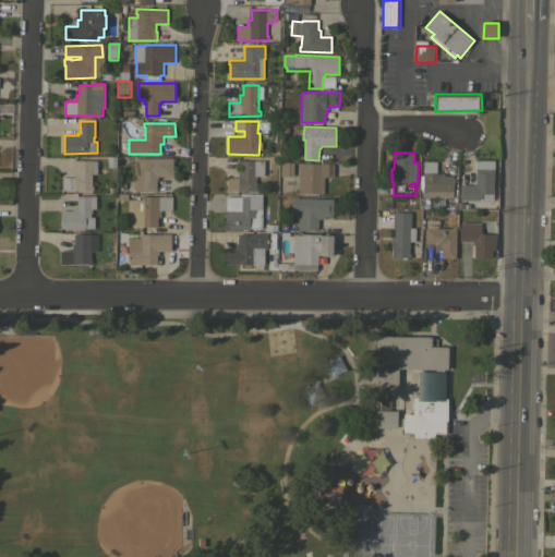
[(135,159),(175,158),(175,172),(175,178),(170,178),(170,177),(159,177),(159,179),(157,179),(158,192),(136,192),(135,159)]
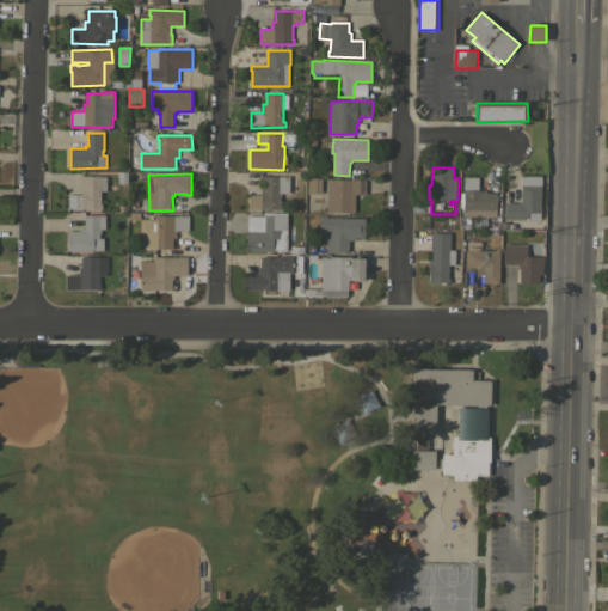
[(69,208),(69,194),(83,195),(83,191),(81,191),(83,178),(84,178),(84,176),(102,176),(102,177),(108,177),(108,191),(102,191),(102,205),(104,205),(104,209),(69,208)]
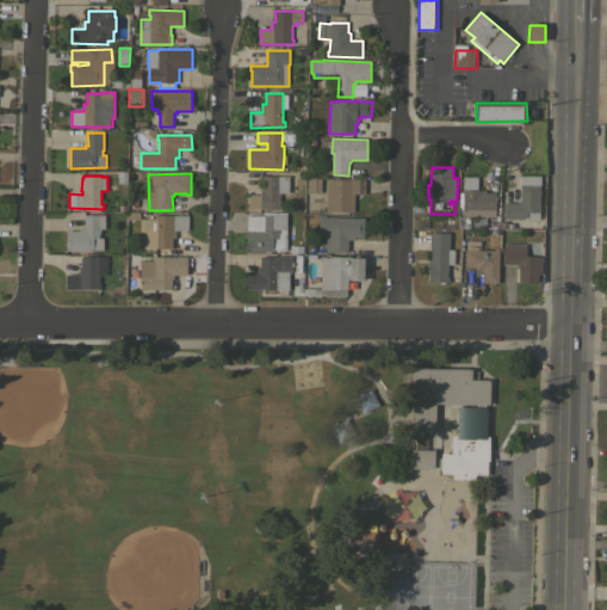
[(522,176),(542,177),(542,220),(528,220),(528,219),(522,219),(522,220),(505,220),(506,203),(519,203),(519,202),(521,202),(522,185),(522,176)]
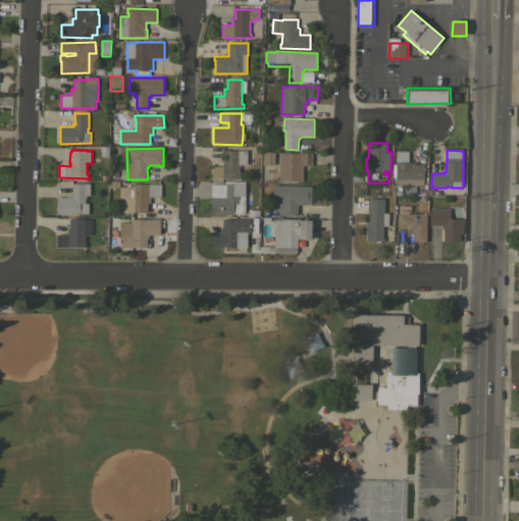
[(248,151),(248,165),(241,165),(241,175),(242,175),(242,178),(213,179),(212,166),(223,166),(223,164),(223,159),(225,159),(225,151),(248,151)]
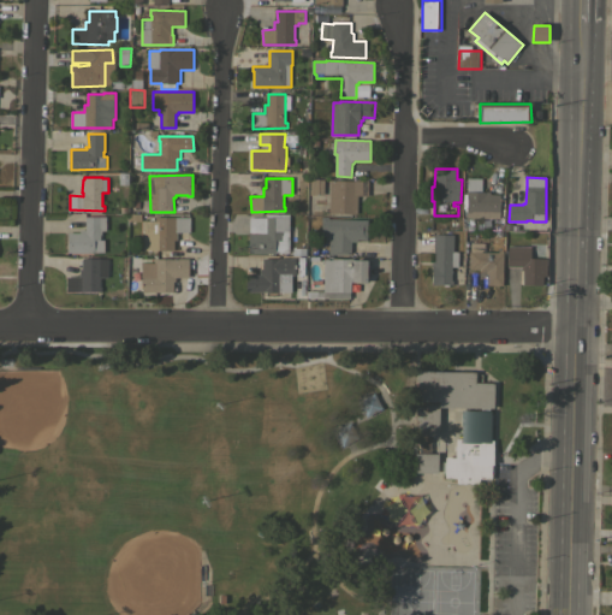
[(468,191),(469,191),(469,178),(483,178),(483,191),(491,191),(491,195),(506,195),(506,200),(501,200),(501,218),(493,218),(493,212),(473,212),(473,213),(468,213),(468,191)]
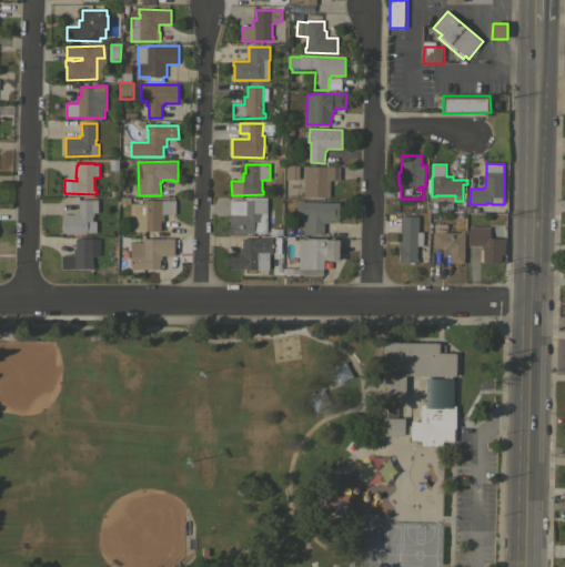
[(288,165),(295,165),(301,165),(300,180),(288,180),(288,165)]
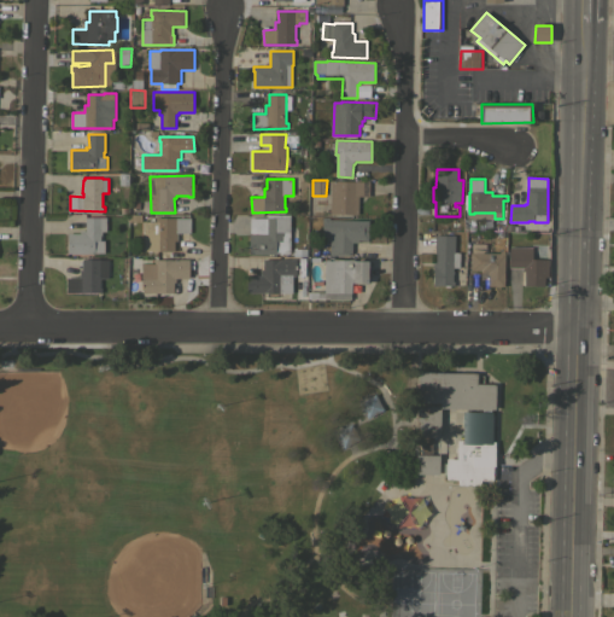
[(372,182),(370,197),(360,197),(360,215),(332,214),(333,181),(372,182)]
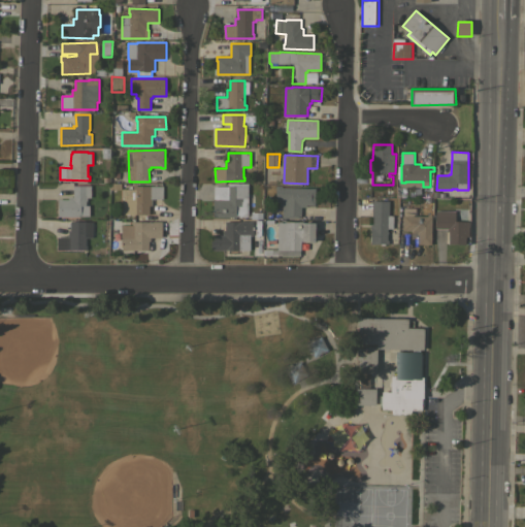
[(215,218),(215,200),(215,187),(230,187),(230,184),(250,184),(250,217),(215,218)]
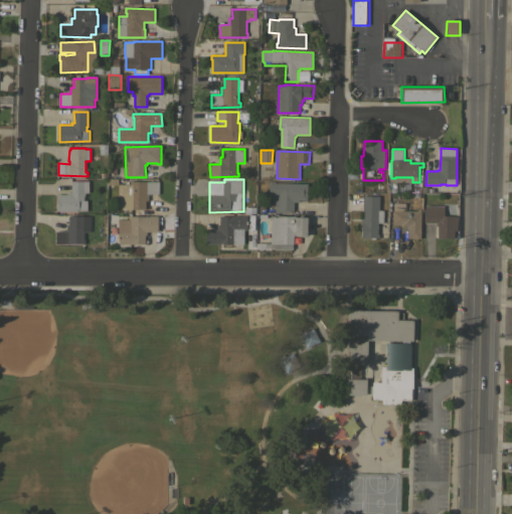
[(79,211),(57,211),(57,194),(67,194),(67,192),(72,192),(72,181),(90,181),(90,193),(86,193),(86,196),(84,196),(84,201),(89,201),(89,210),(79,210),(79,211)]
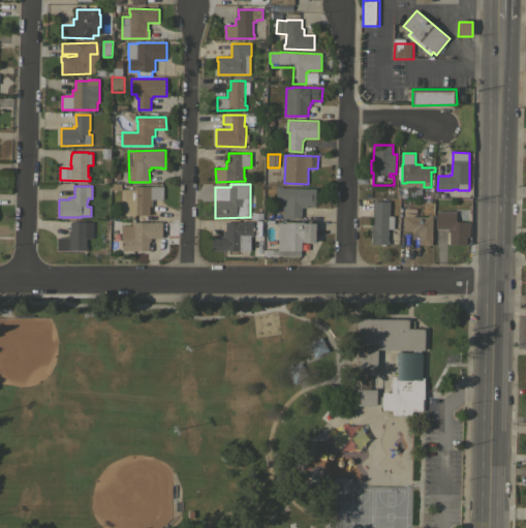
[(164,187),(164,199),(153,199),(153,207),(151,207),(151,215),(124,215),(124,189),(134,190),(134,187),(164,187)]
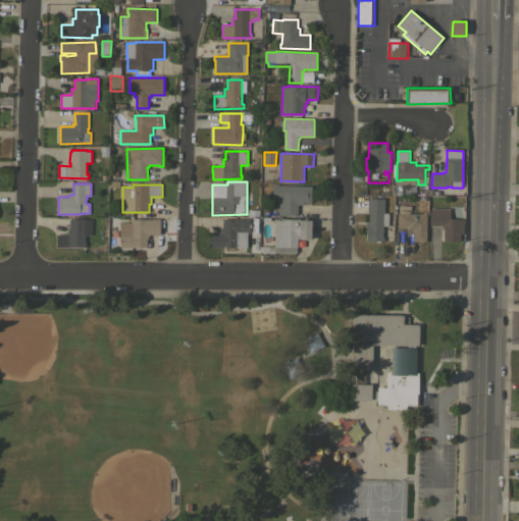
[(313,187),(312,203),(304,203),(304,205),(299,205),(299,214),(297,214),(297,216),(280,216),(280,206),(273,206),(273,185),(279,185),(279,186),(313,187)]
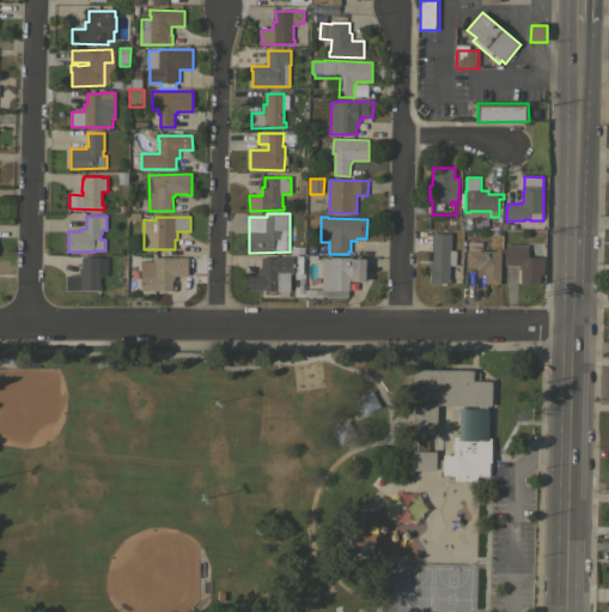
[(452,252),(458,252),(457,266),(451,266),(450,279),(452,279),(452,284),(431,284),(431,261),(433,261),(434,252),(432,252),(433,234),(452,234),(452,252)]
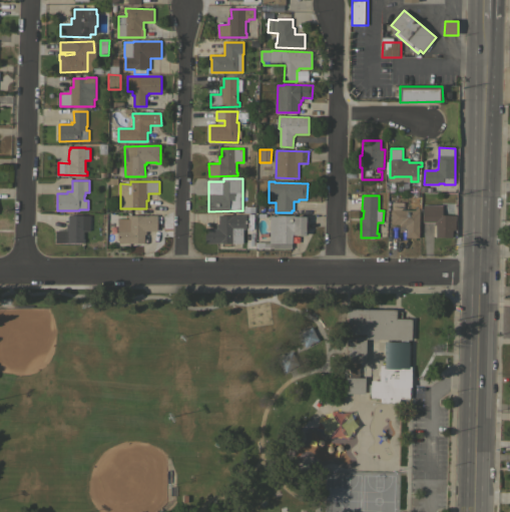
[(420,238),(407,238),(407,227),(400,226),(401,224),(392,224),(393,209),(394,202),(405,202),(405,209),(417,210),(417,209),(421,209),(420,238)]
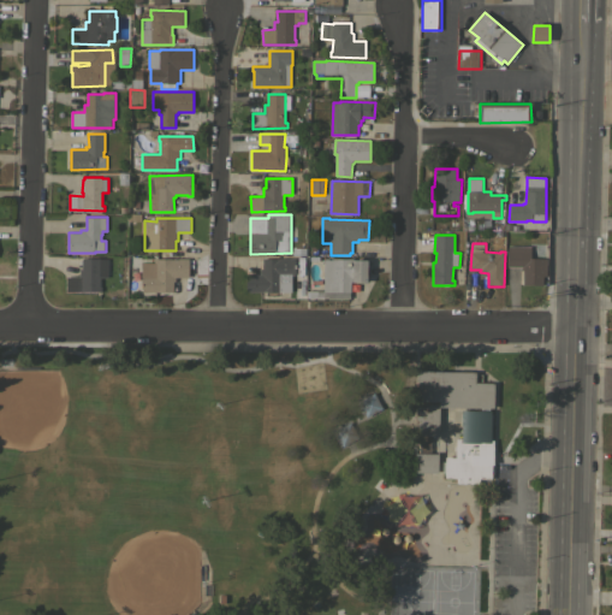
[(544,285),(523,285),(524,270),(522,270),(522,267),(509,267),(510,246),(533,247),(532,259),(548,259),(547,277),(544,277),(544,285)]
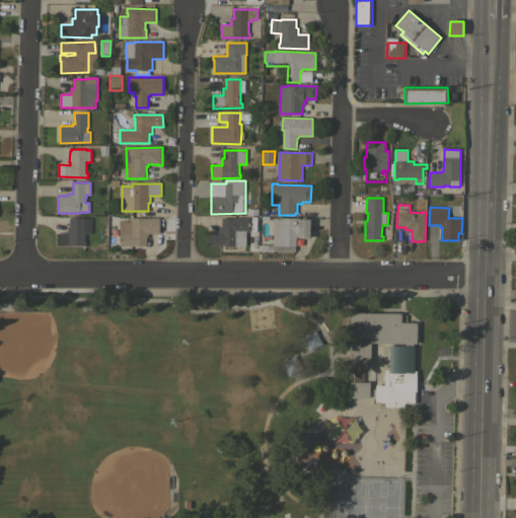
[(57,246),(57,234),(68,234),(68,227),(70,227),(70,218),(91,218),(91,233),(85,233),(85,242),(86,242),(86,246),(57,246)]
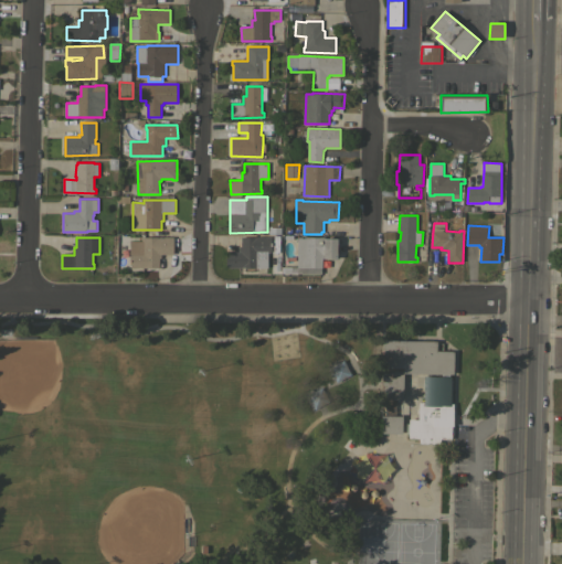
[(175,237),(175,255),(162,255),(162,258),(160,258),(160,268),(131,268),(131,254),(131,242),(142,242),(142,237),(175,237)]
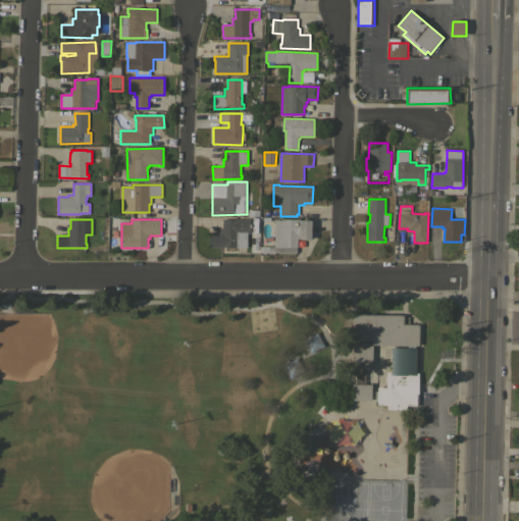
[(209,248),(210,233),(221,233),(221,228),(223,228),(223,219),(239,219),(252,219),(251,233),(249,233),(249,248),(209,248)]
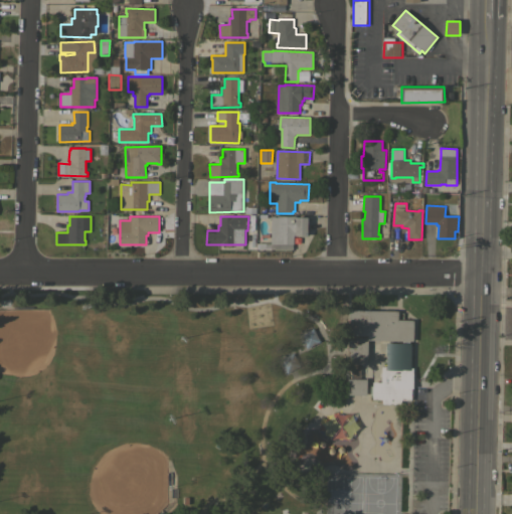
[(273,217),(280,217),(280,216),(297,216),(297,217),(308,217),(308,236),(295,235),(295,244),(294,244),(294,249),(267,249),(260,249),(260,243),(267,243),(272,243),(273,217)]
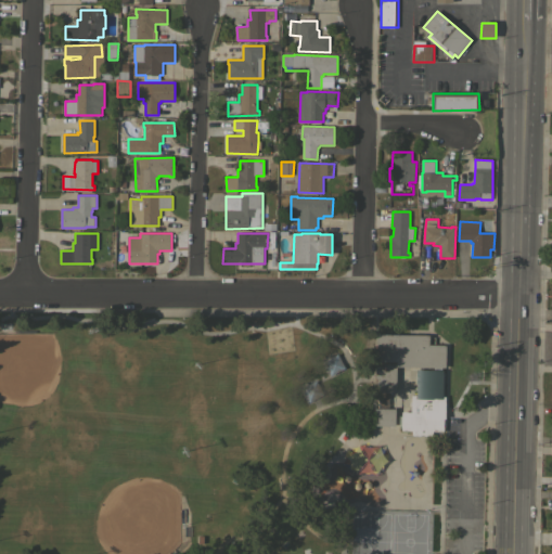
[(431,335),(431,345),(447,345),(446,368),(397,366),(397,394),(375,393),(376,334),(431,335)]
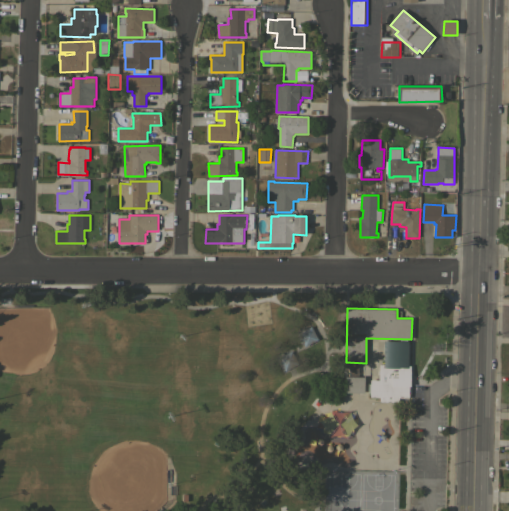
[(312,327),(319,340),(306,347),(299,334),(312,327)]
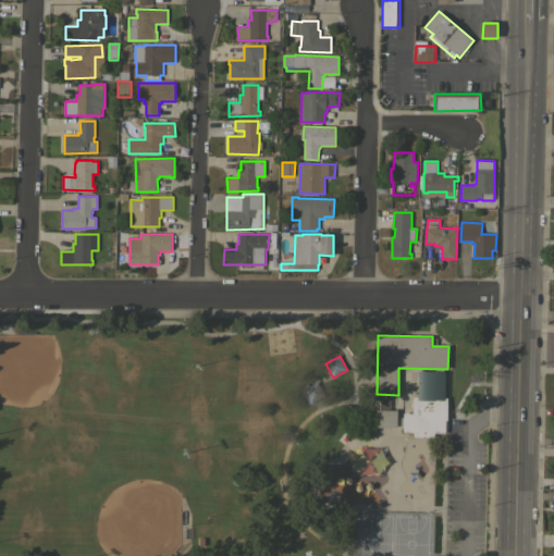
[(447,419),(448,419),(448,429),(446,429),(446,433),(444,433),(444,434),(435,434),(435,437),(415,437),(415,433),(405,433),(405,432),(404,432),(404,428),(402,428),(402,418),(404,418),(404,414),(414,414),(414,397),(418,397),(419,371),(436,371),(436,370),(444,370),(444,371),(445,371),(445,374),(447,374),(446,396),(445,396),(445,398),(447,398),(447,419)]
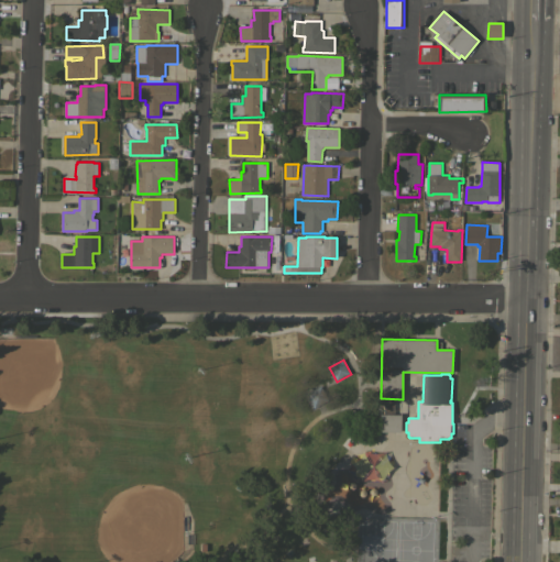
[(321,386),(330,400),(315,409),(307,394),(321,386)]
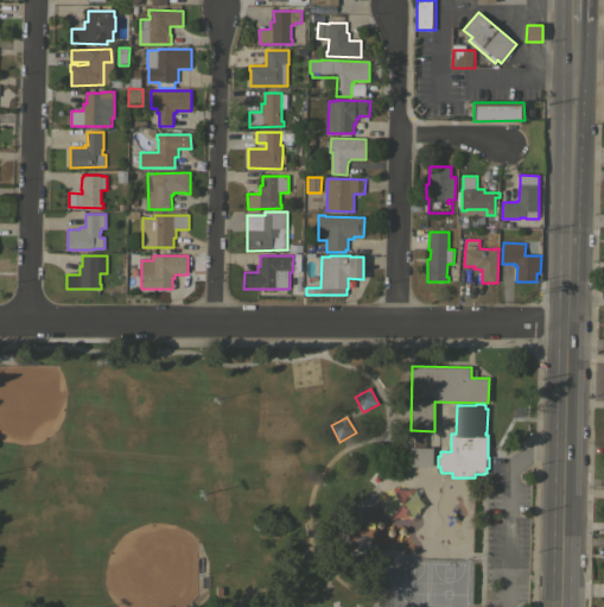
[(411,467),(411,448),(417,448),(417,432),(427,434),(426,448),(433,448),(433,467),(411,467)]
